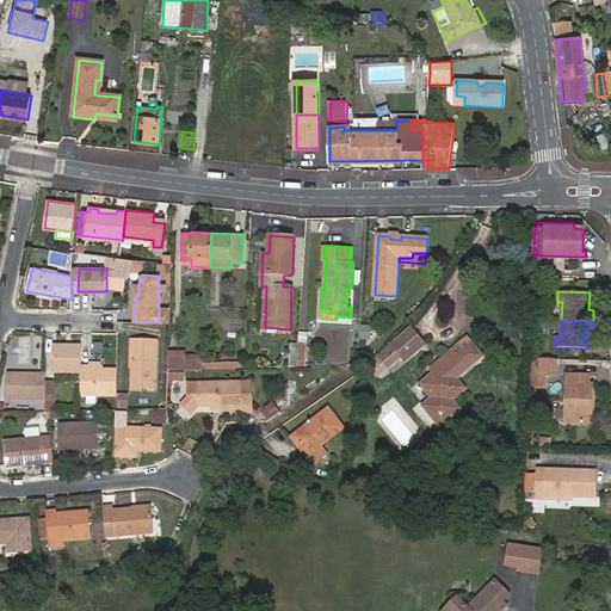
[(393,345),(380,357),(388,368),(402,356),(405,359),(425,343),(412,328),(392,344),(393,345)]
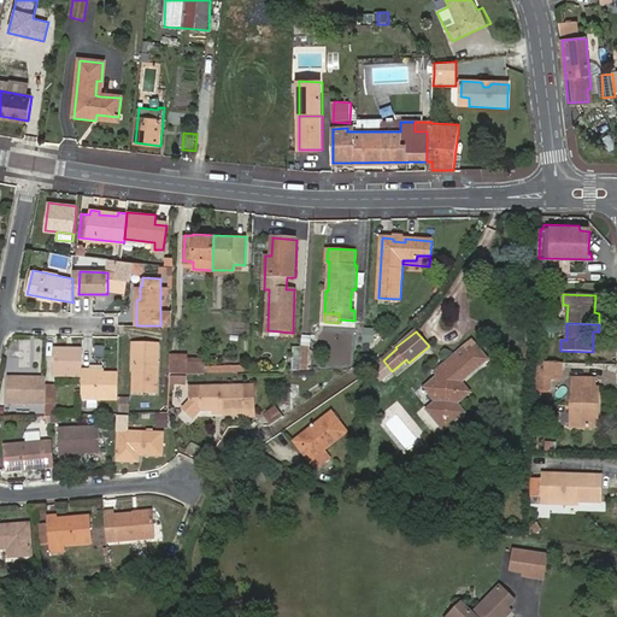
[(45,339),(19,336),(17,370),(41,371),(45,339)]
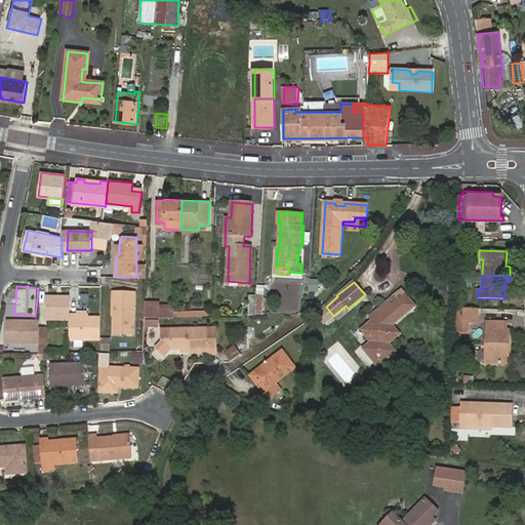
[(112,315),(115,315),(115,299),(135,299),(135,293),(113,292),(112,315)]
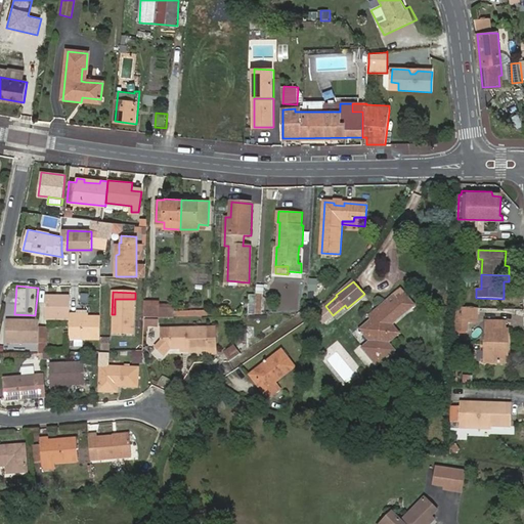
[(374,318),(361,329),(372,341),(364,348),(378,363),(395,349),(389,341),(399,333),(392,323),(415,305),(404,293),(395,300),(393,297),(370,315),(374,318)]
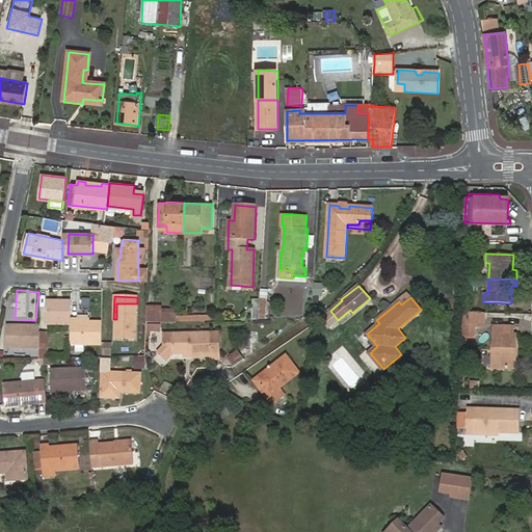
[(47,324),(71,324),(71,319),(71,301),(47,301),(47,324)]
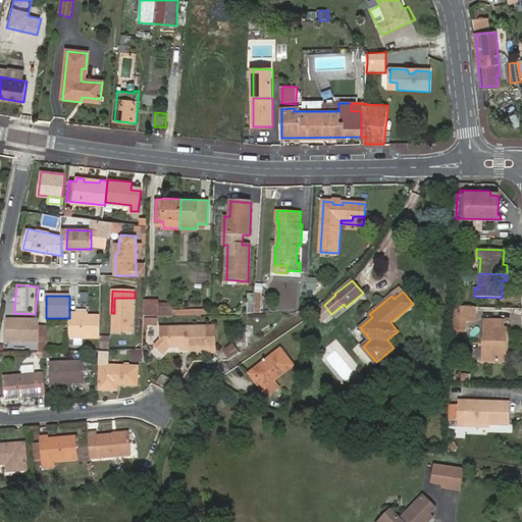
[(114,298),(114,313),(113,330),(134,331),(135,298),(114,298)]
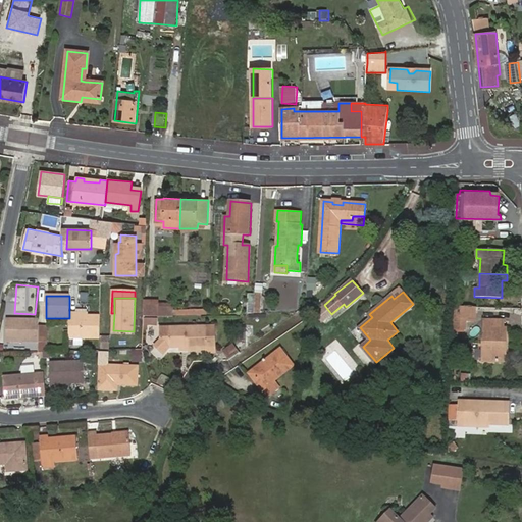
[(145,316),(173,316),(174,304),(160,304),(160,300),(145,300),(145,316)]
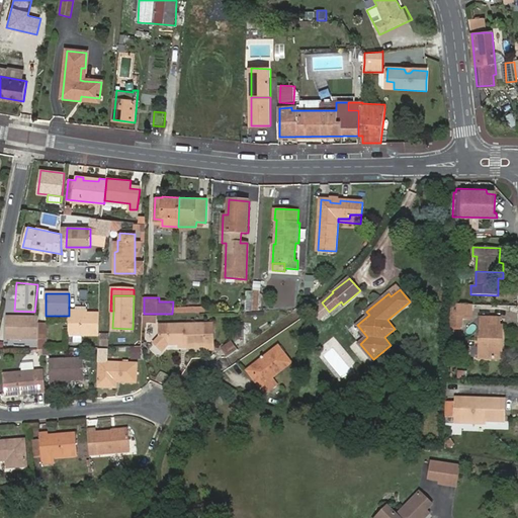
[(464,304),(448,303),(448,317),(461,317),(464,318),(464,304)]
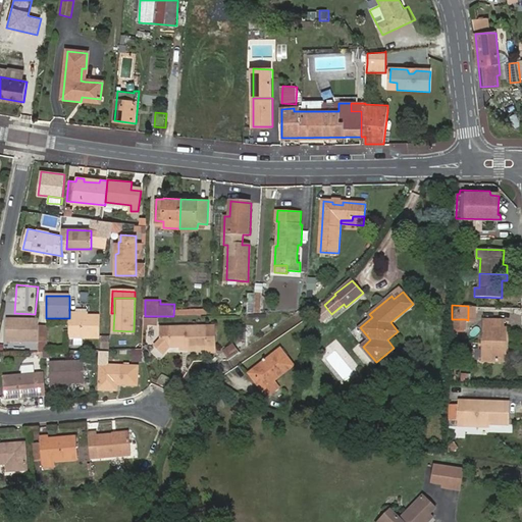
[(69,337),(100,337),(100,316),(89,316),(77,316),(77,313),(69,313),(69,318),(69,337)]
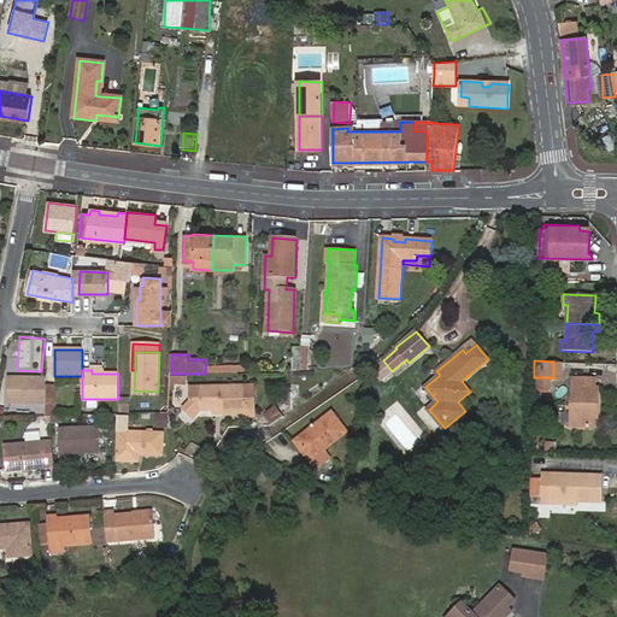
[(9,404),(46,404),(46,386),(47,378),(9,377),(9,404)]
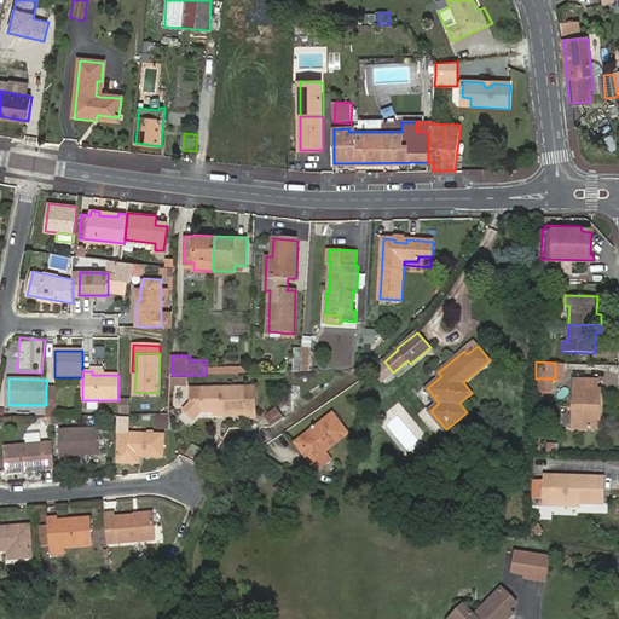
[(551,379),(536,379),(534,389),(551,391),(551,379)]
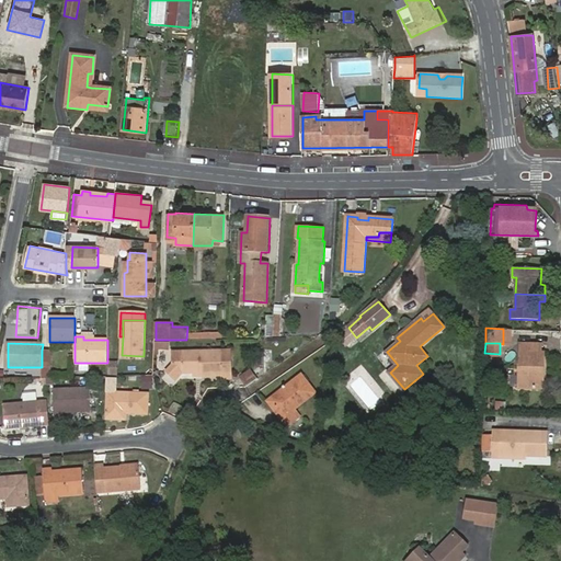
[(541,367),(545,366),(546,352),(542,352),(542,344),(522,343),(519,387),(540,387),(541,367)]
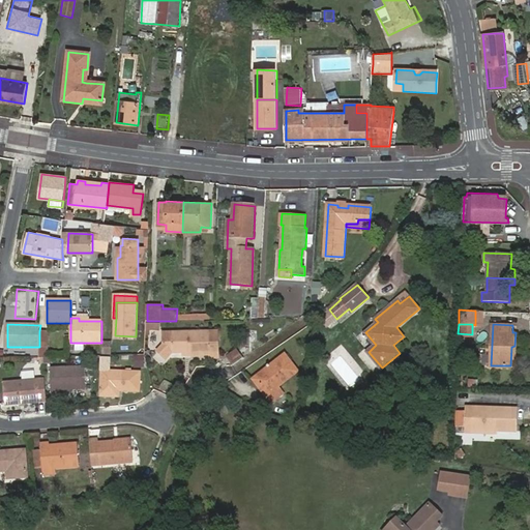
[(39,331),(39,347),(39,357),(49,357),(49,347),(50,331),(39,331)]
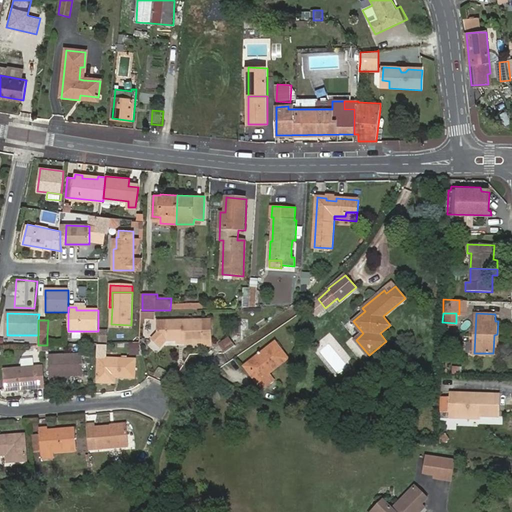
[(183,340),(183,343),(203,342),(203,346),(211,346),(211,327),(202,327),(202,320),(166,320),(159,320),(159,332),(153,339),(162,347),(167,341),(176,340),(183,340)]
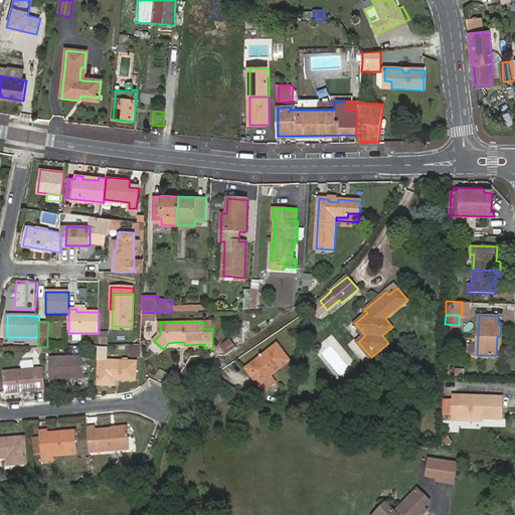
[(221,345),(228,354),(238,346),(231,337),(221,345)]
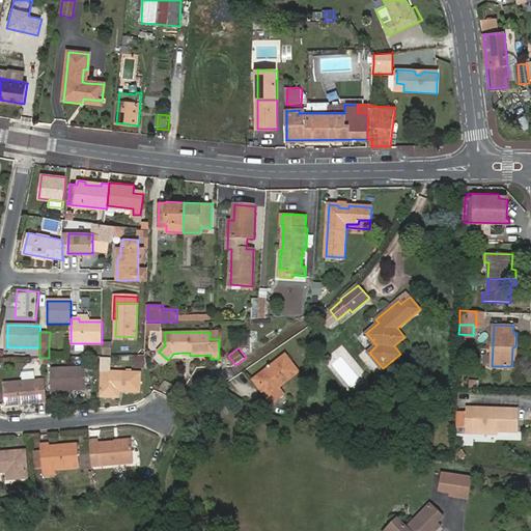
[(146,355),(135,355),(135,367),(145,368),(146,355)]
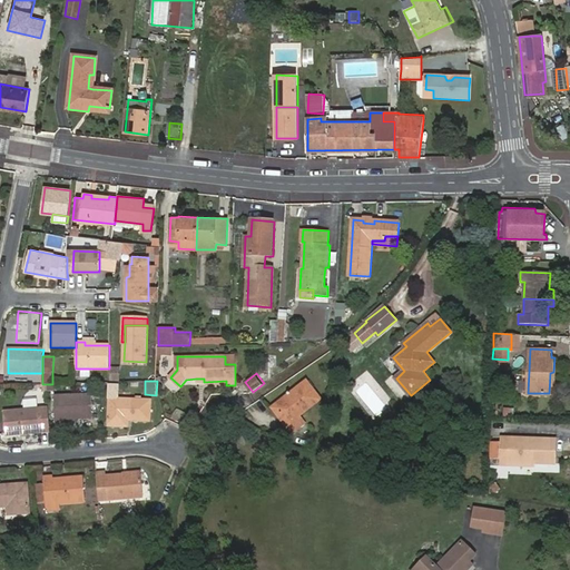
[(307,381),(290,394),(291,397),(277,408),(290,423),(286,425),(293,433),(306,423),(300,415),(321,399),(307,381)]
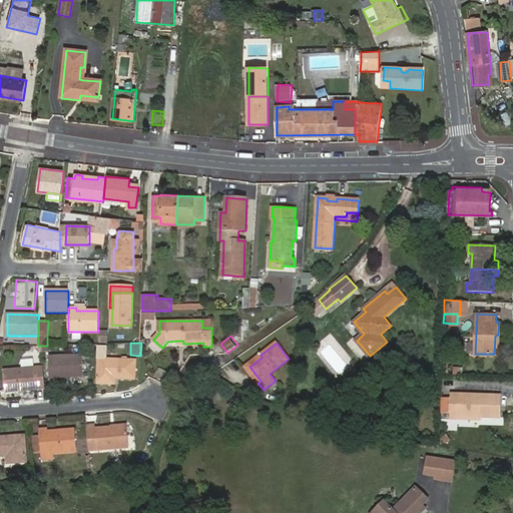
[(262,358),(261,355),(245,367),(258,383),(261,381),(249,367),(262,358)]
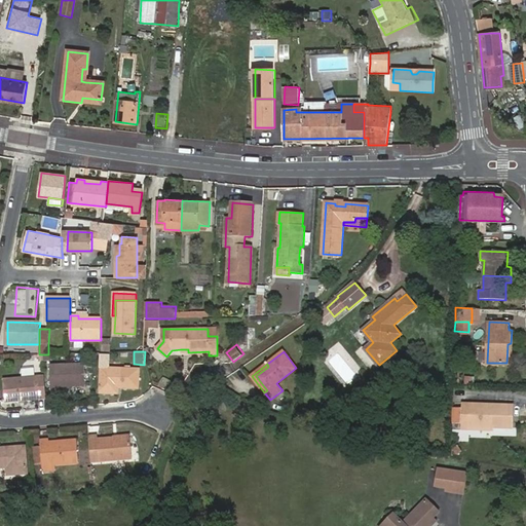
[(51,365),(51,389),(60,389),(60,387),(86,386),(85,365),(51,365)]
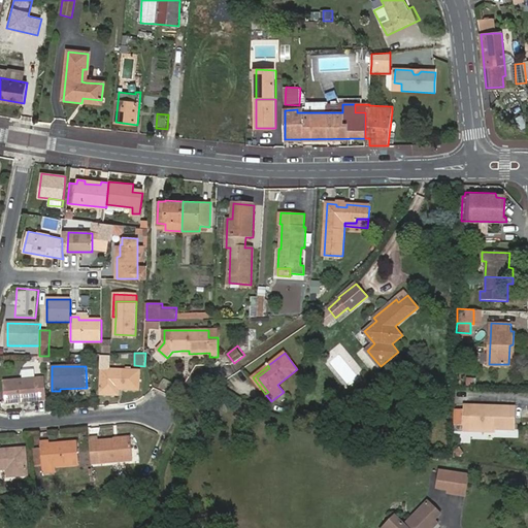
[(101,369),(100,394),(120,394),(120,389),(139,390),(139,371),(101,369)]
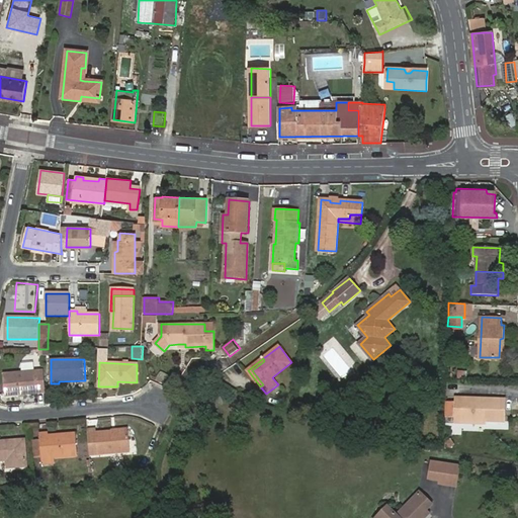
[(6,397),(46,393),(44,370),(37,370),(20,372),(4,373),(6,397)]
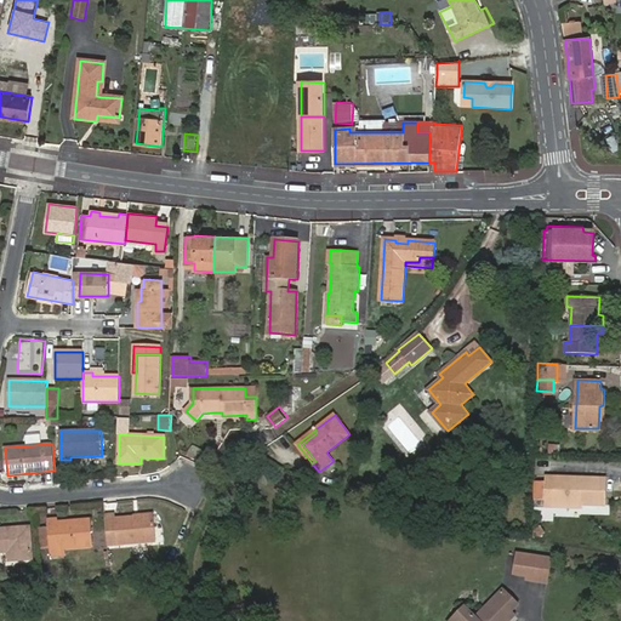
[(548,476),(548,480),(547,502),(582,503),(605,503),(607,478),(548,476)]
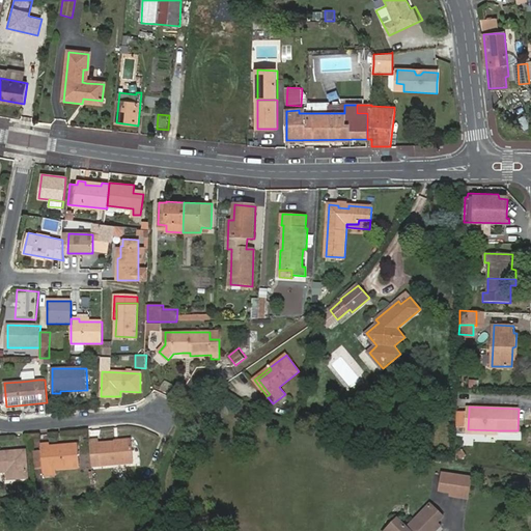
[(455,410),(455,429),(468,429),(469,411),(455,410)]
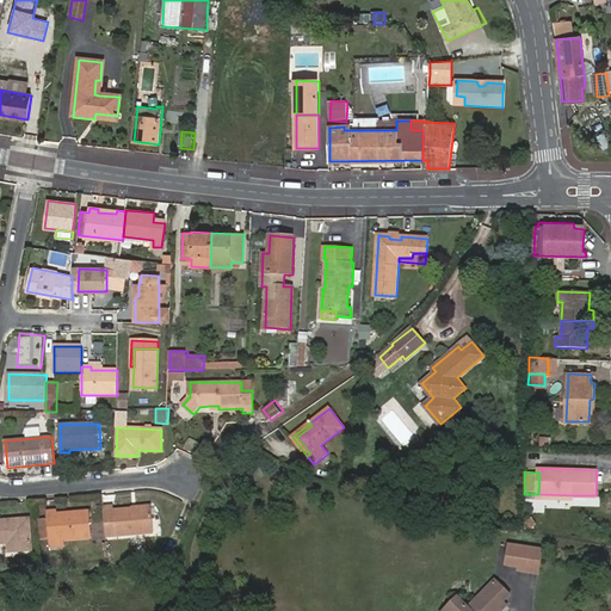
[(104,506),(106,537),(153,532),(153,510),(134,511),(133,508),(115,510),(115,506),(104,506)]
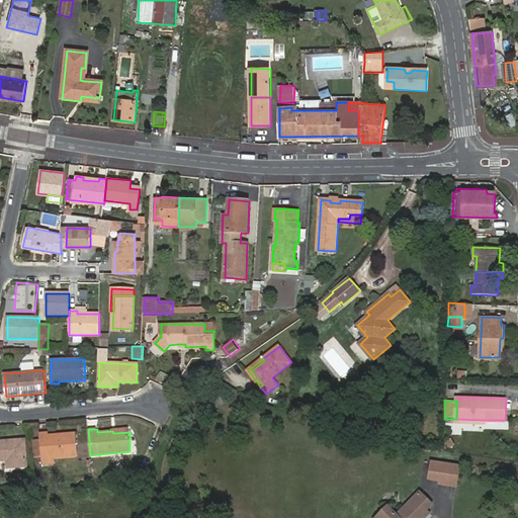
[(40,434),(42,458),(55,457),(78,455),(76,434),(49,435),(49,433),(40,434)]
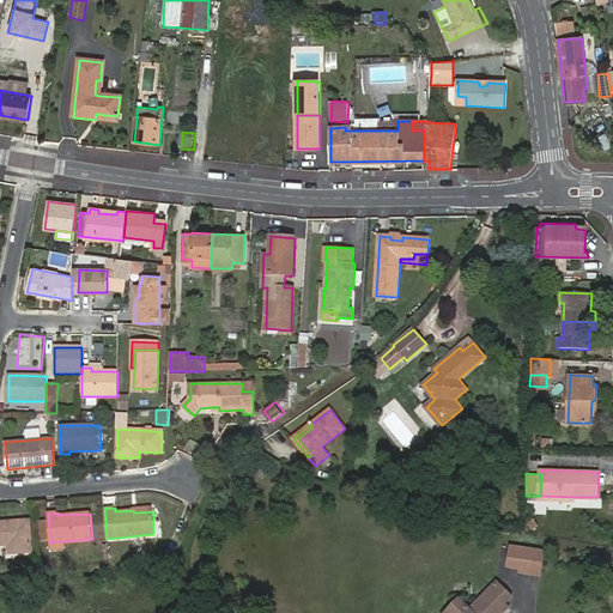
[(48,520),(38,521),(38,542),(49,541),(48,520)]
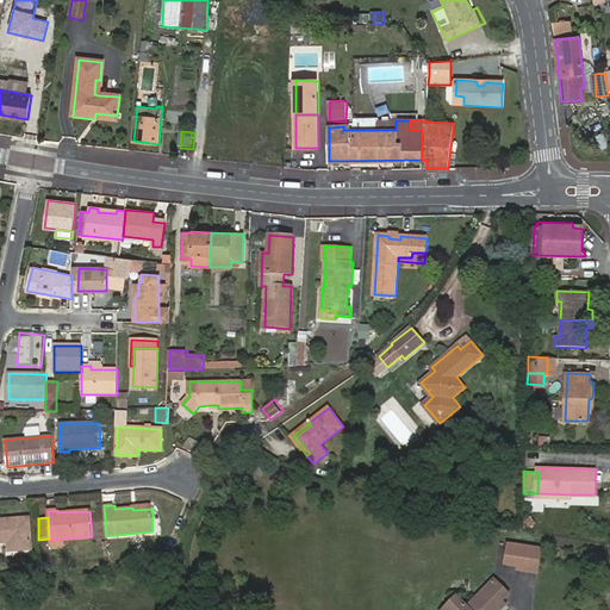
[(0,520),(0,542),(8,542),(10,551),(32,549),(30,518),(0,520)]
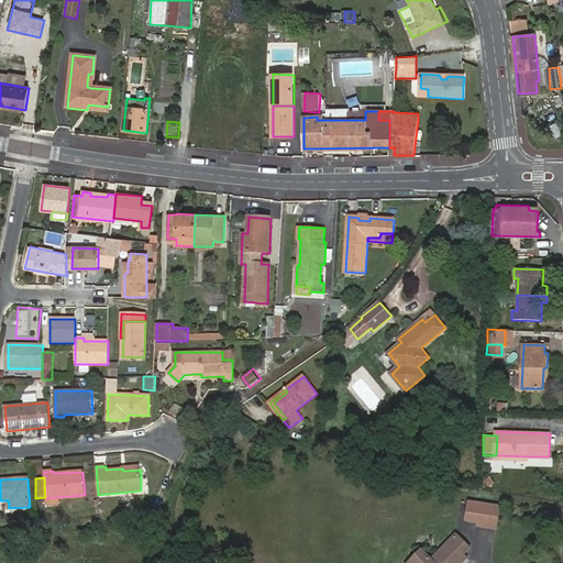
[(500,506),(470,501),(467,521),(478,523),(478,527),(497,529),(500,506)]
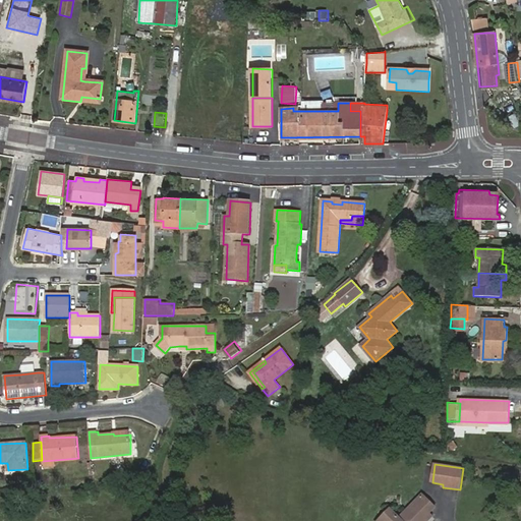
[(391,509),(382,518),(385,520),(426,520),(431,516),(429,514),(436,507),(423,495),(400,518),(391,509)]
